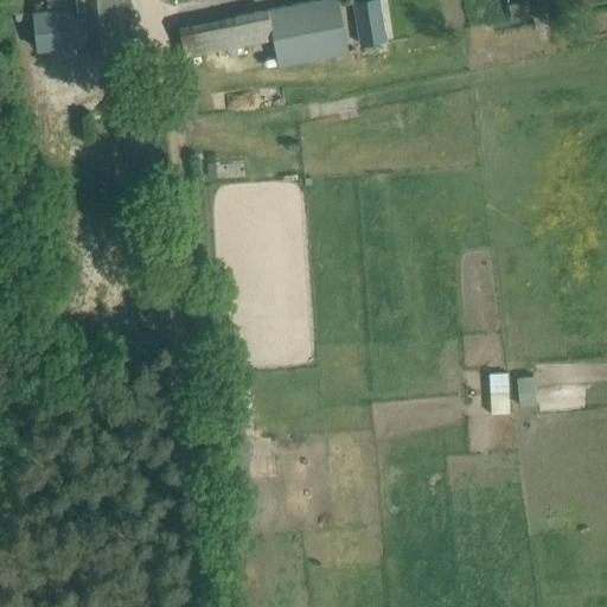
[(120,0),(72,0),(74,10),(33,13),(37,50),(77,46),(78,51),(126,46),(120,0)]
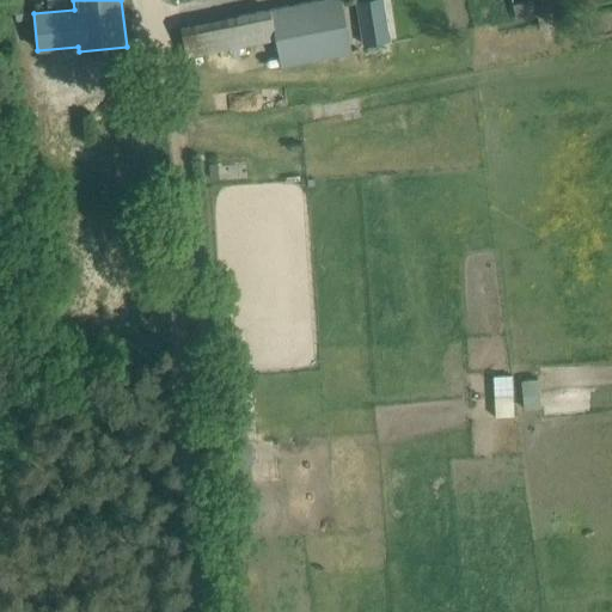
[(282,66),(346,53),(335,0),(317,0),(181,28),(187,56),(276,38),(282,66)]
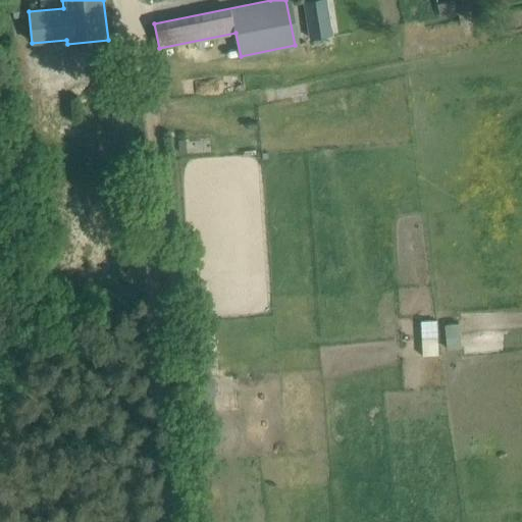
[(305,0),(312,39),(333,35),(327,0),(305,0)]
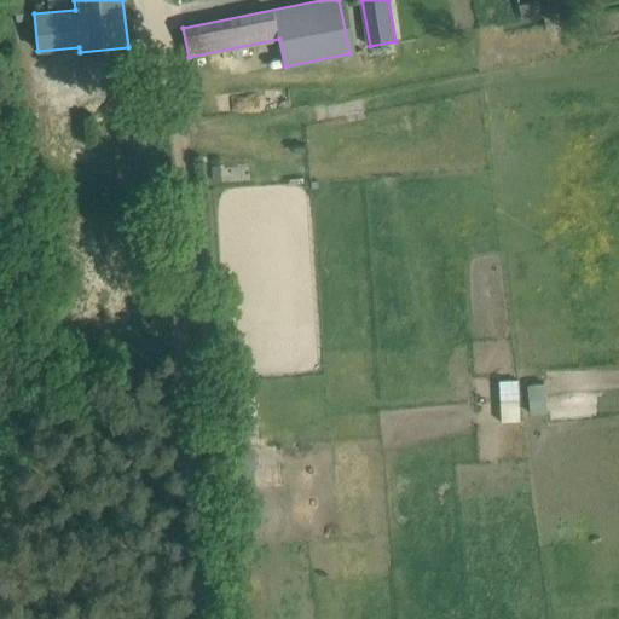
[(536,0),(519,4),(522,18),(539,15),(536,0)]
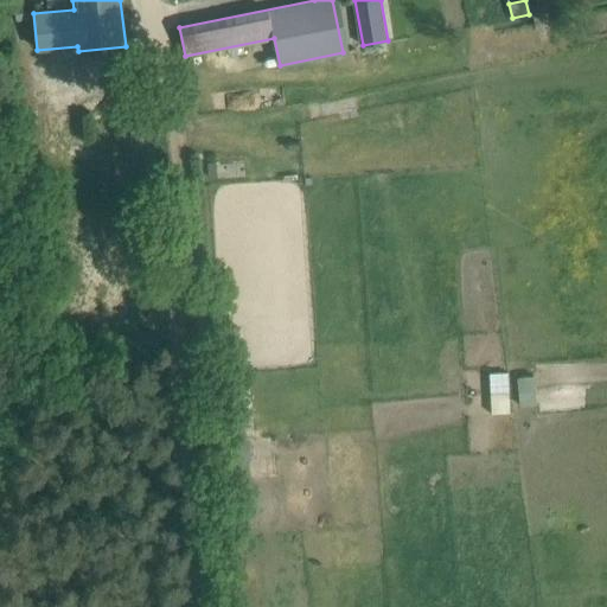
[(512,371),(492,371),(494,413),(515,411),(512,371)]
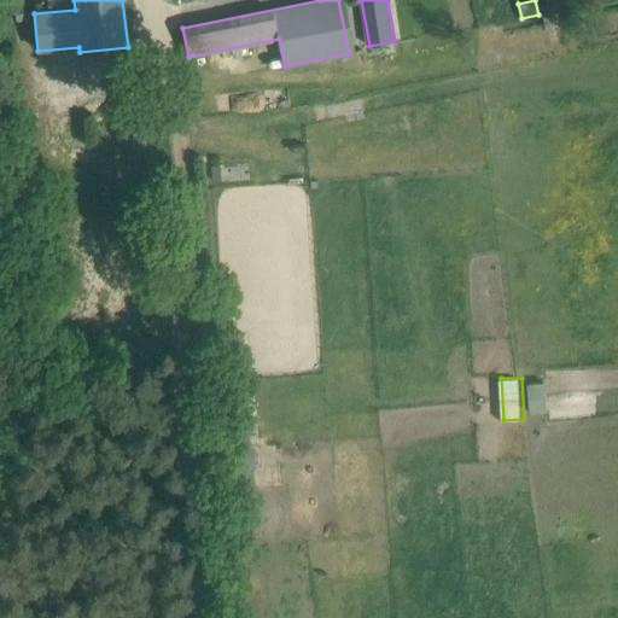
All buildings are outlined.
